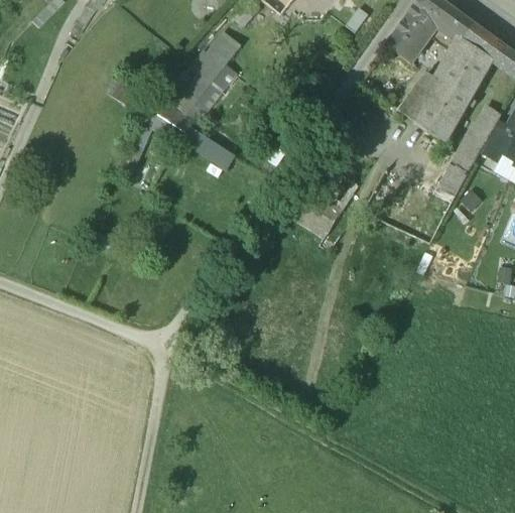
[(258,0),(279,15),(289,0),(258,0)]
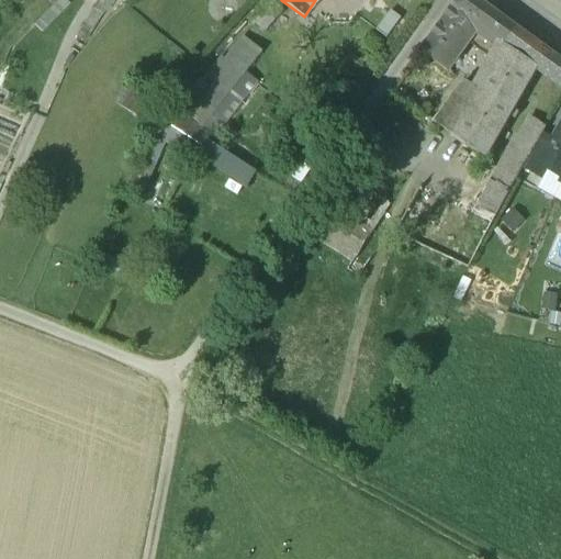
[(491,44),(495,36),(503,41),(503,42),(504,43),(515,24),(480,0),(455,0),(422,47),(438,59),(450,68),(475,33),(491,44)]
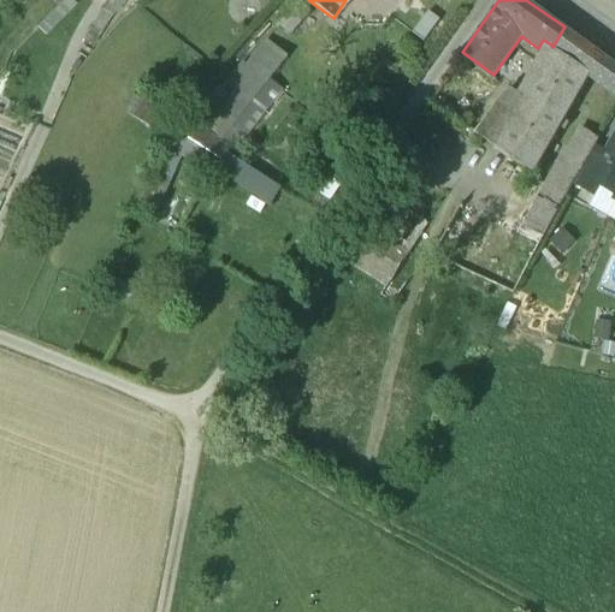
[(442,18),(427,9),(411,33),(425,42),(442,18)]
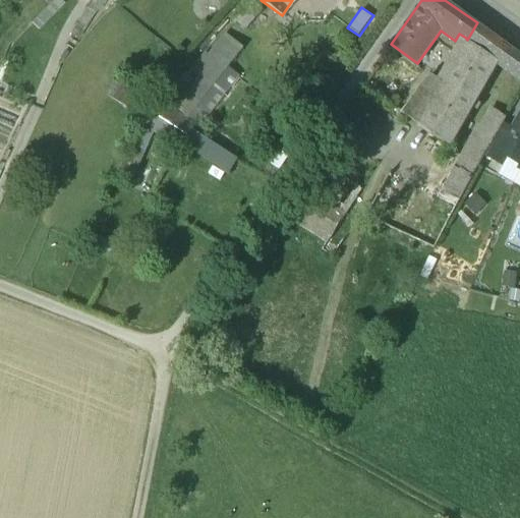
[(519,53),(477,22),(467,40),(497,61),(519,77),(519,53)]
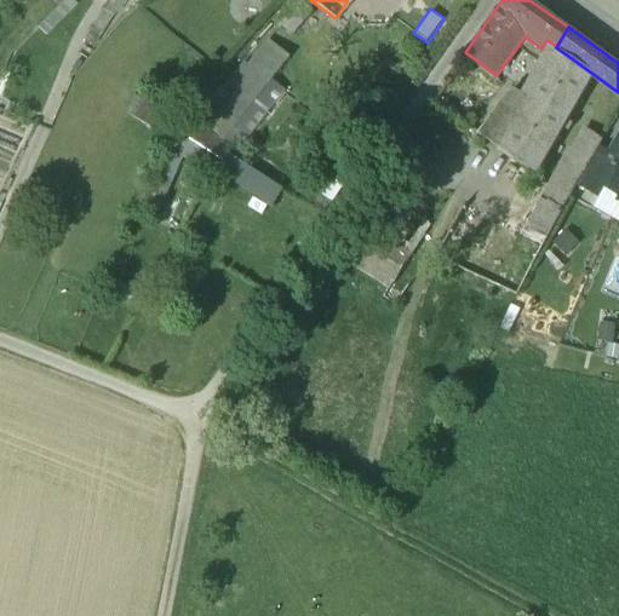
[(567,116),(574,103),(591,73),(556,47),(555,46),(546,42),(543,50),(520,92),(511,85),(476,130),(494,143),(517,160),(536,173),(554,139),(560,143),(572,121),(567,116)]
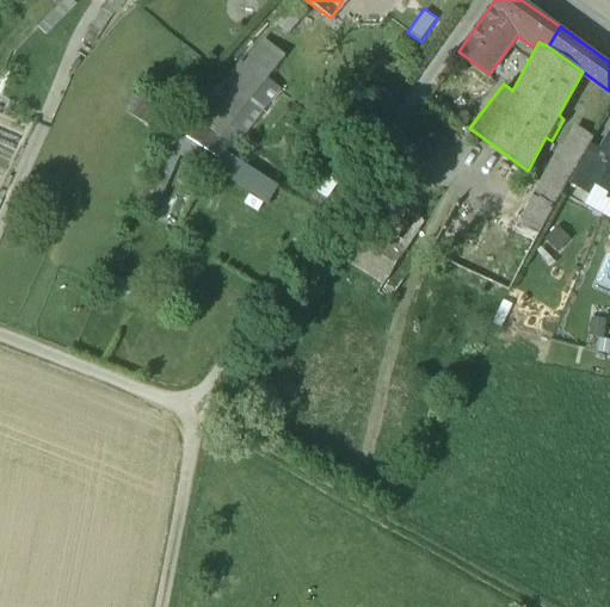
[(267,43),(248,68),(238,60),(192,118),(216,137),(282,54),(267,43)]
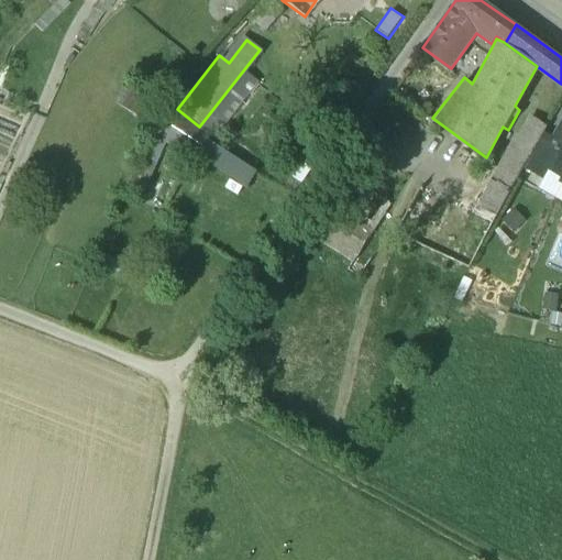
[(271,58),(260,50),(199,127),(177,109),(171,116),(175,119),(206,141),(271,58)]
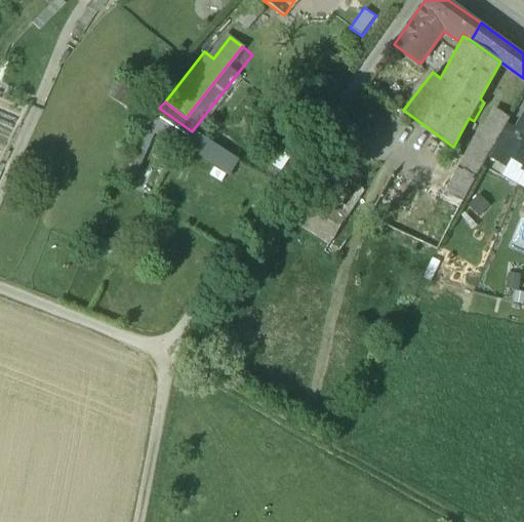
[(119,105),(142,115),(148,99),(125,90),(119,105)]
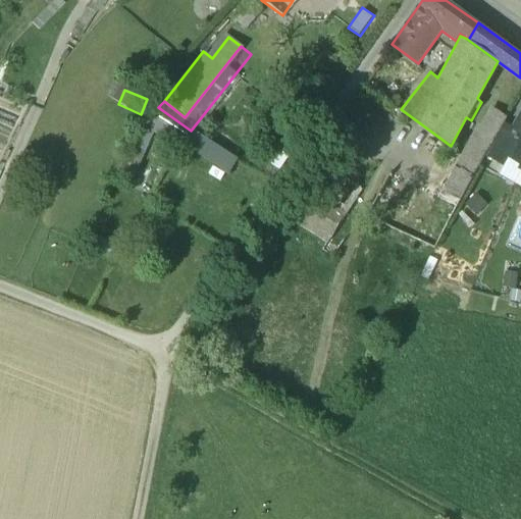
[(158,107),(147,99),(141,114),(158,121),(162,110),(158,107)]
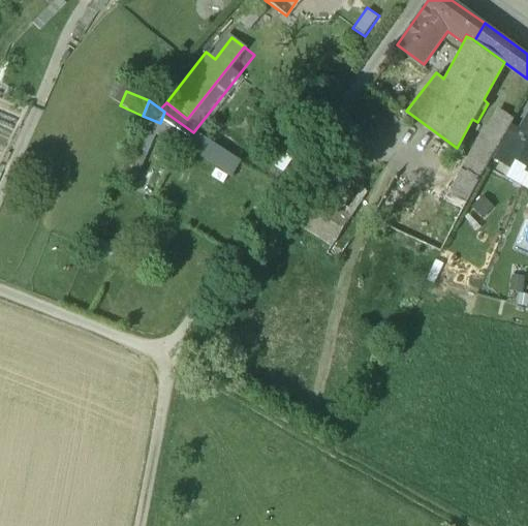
[(492,155),(509,125),(511,120),(506,112),(496,105),(486,125),(483,124),(442,198),(463,207),(492,155)]
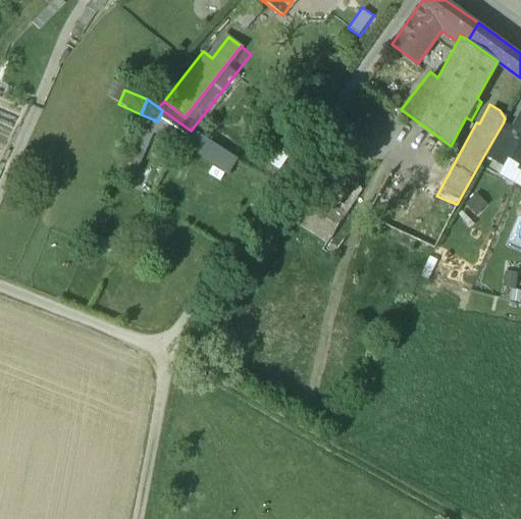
[(191,131),(162,110),(158,121),(154,131),(181,143),(225,172),(233,160),(191,131)]
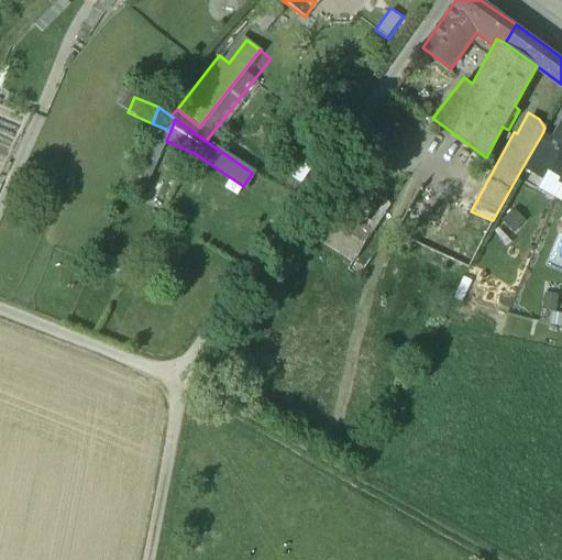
[(171,131),(152,123),(134,164),(153,172),(166,141),(171,131)]
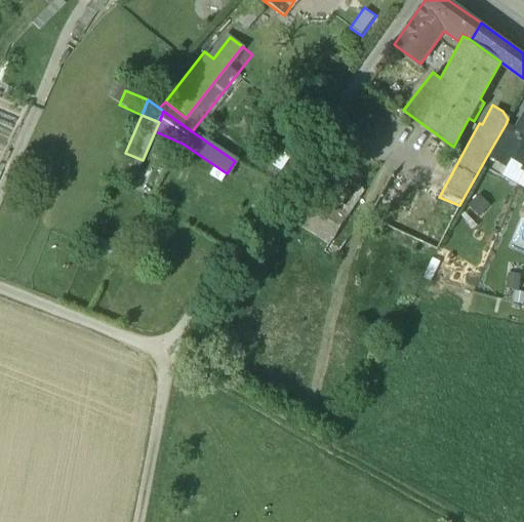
[(523,115),(516,129),(504,153),(509,156),(523,163),(523,168),(523,115)]
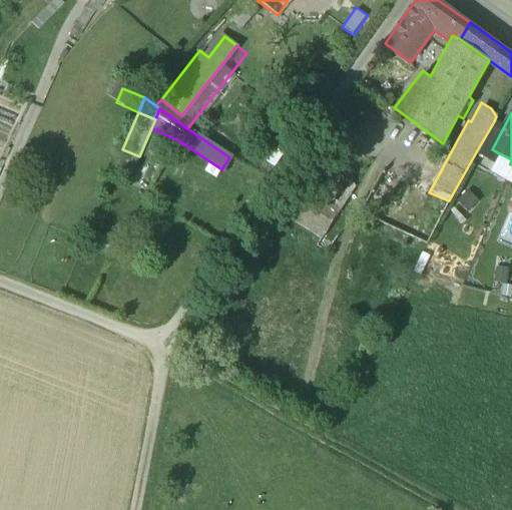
[(494,121),(477,150),(493,159),(497,152),(492,149),(504,126),(494,121)]
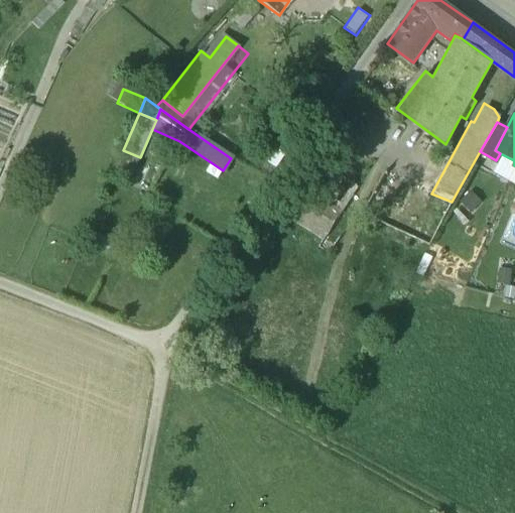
[(273,203),(323,238),(333,223),(360,186),(337,169),(323,189),(296,170),(273,203)]
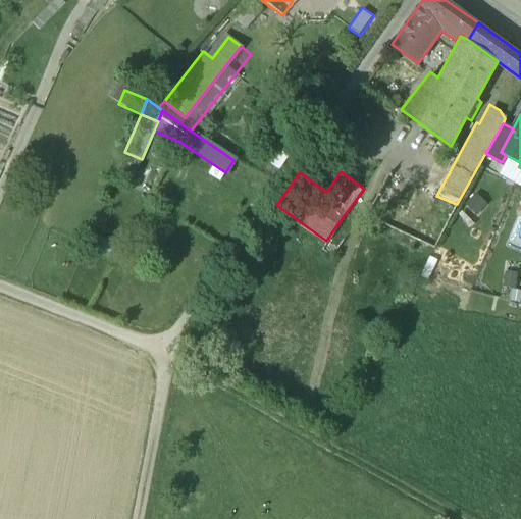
[(349,234),(336,225),(326,241),(316,254),(328,262),(349,234)]
